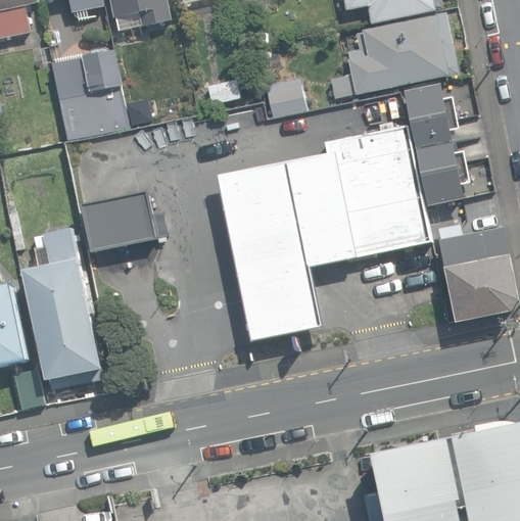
[(0,38),(29,32),(24,6),(39,2),(38,0),(0,0),(0,38)]
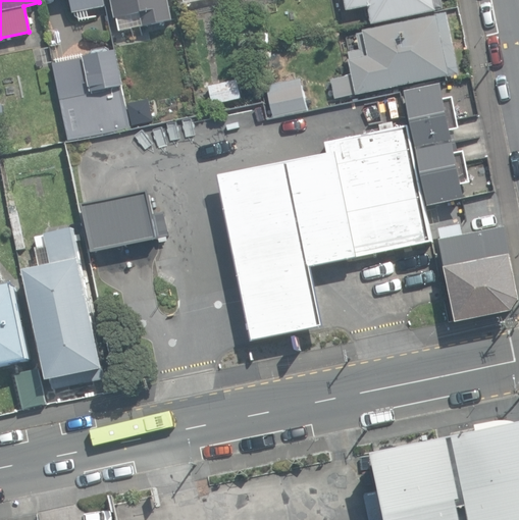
[(61,0),(64,13),(100,5),(99,0),(61,0)]
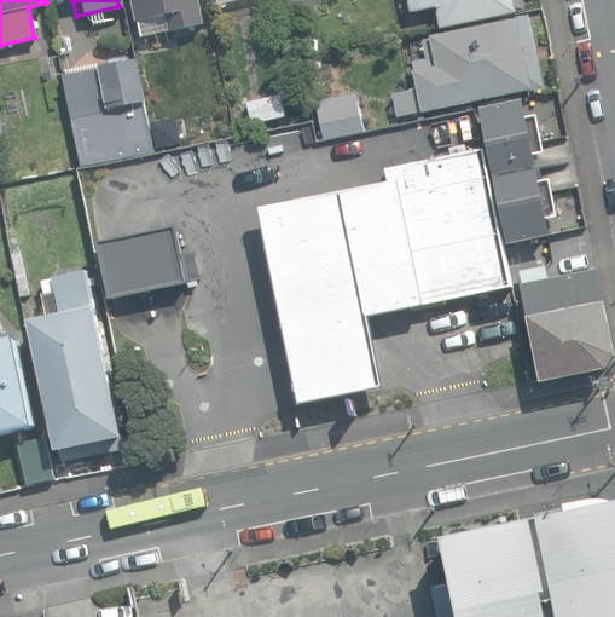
[(169,30),(202,26),(196,0),(127,0),(133,23),(166,17),(169,30)]
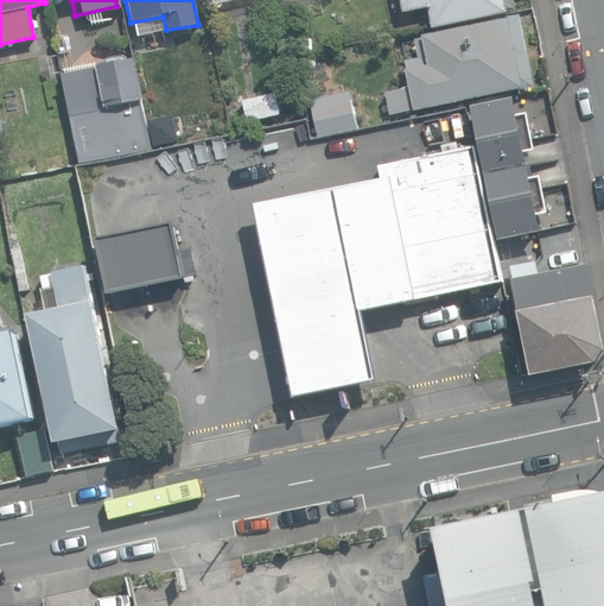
[(426,6),(431,26),(504,11),(504,10),(513,7),(510,0),(400,0),(402,11),(426,6)]
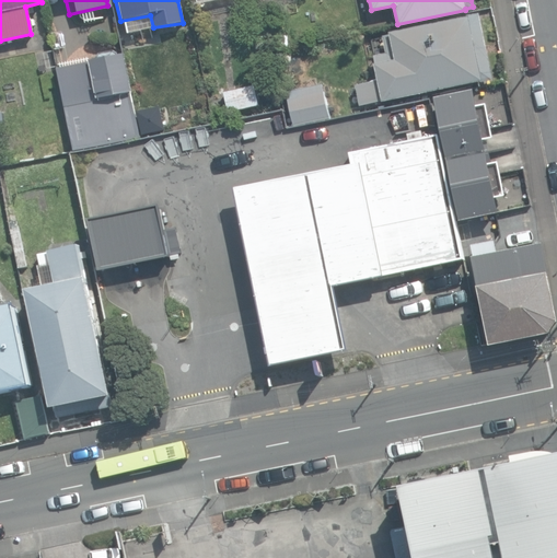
[(356,103),(357,103),(380,99),(381,101),(491,78),(477,11),(464,13),(464,15),(380,32),(384,49),(384,50),(371,54),(376,79),(352,84),(356,103)]
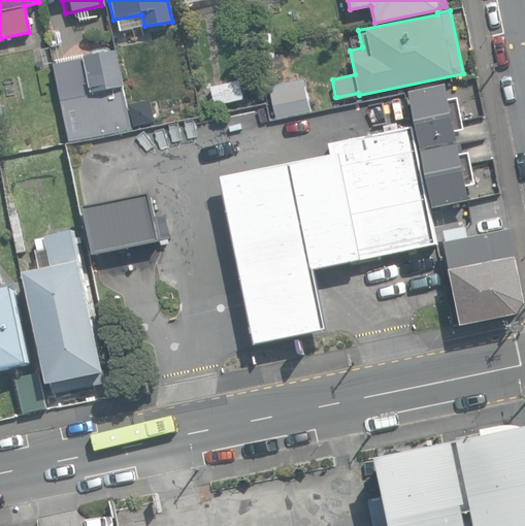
[(53,62),(68,141),(130,129),(115,50),(53,62)]
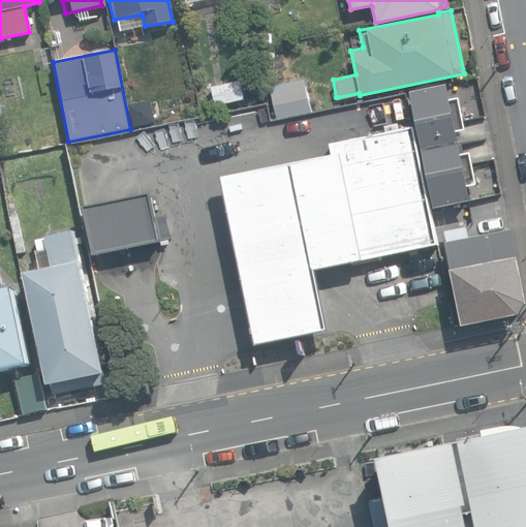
[(269,84),(275,117),(309,110),(302,76),(269,84)]
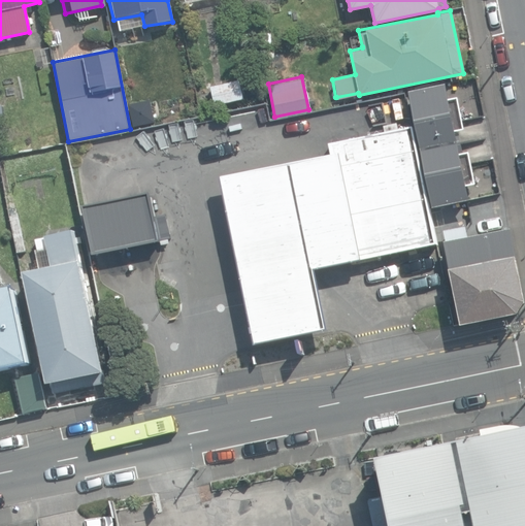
[(208,85),(214,105),(242,97),(237,77),(208,85)]
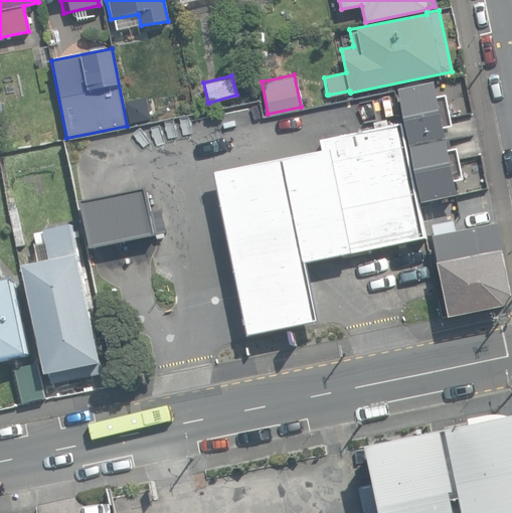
[(397,88),(419,201),(458,194),(455,176),(457,176),(451,146),(448,147),(444,124),(448,123),(442,93),(434,95),(431,81),(397,88)]
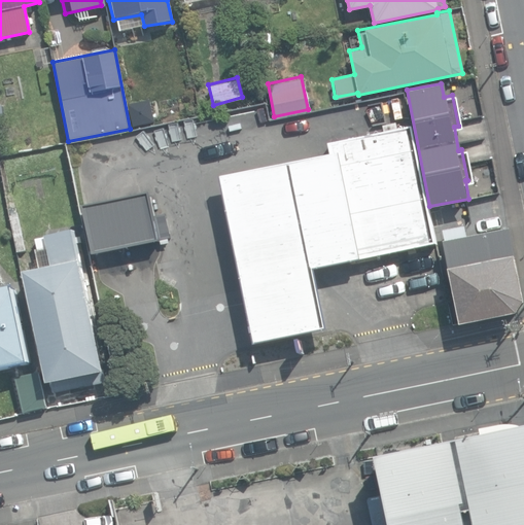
[(126,105),(130,121),(146,117),(142,101),(126,105)]
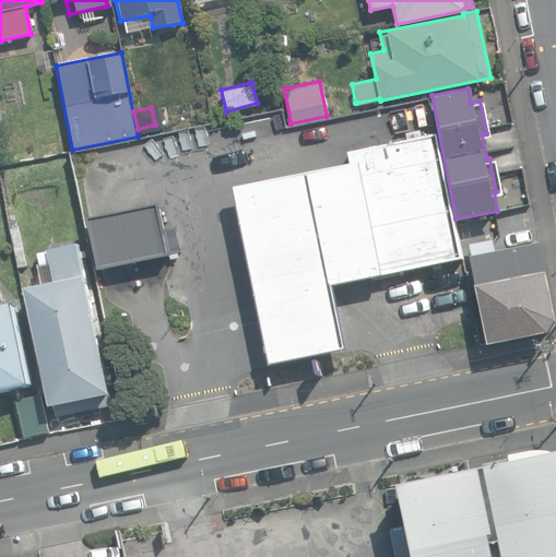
[(232,187),(268,365),(346,350),(333,286),(461,261),(435,134),(347,152),(350,164),(232,187)]
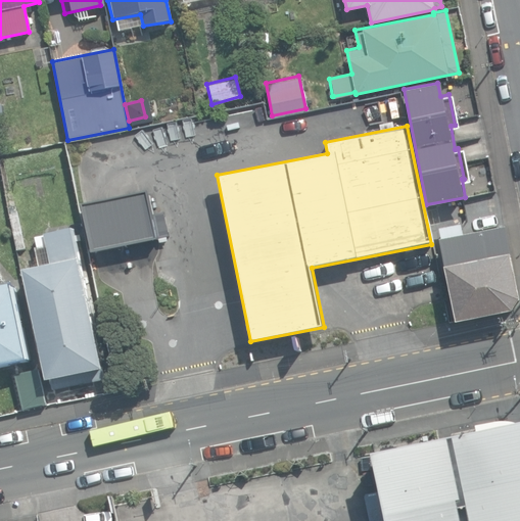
[(150,214),(146,194),(124,198),(83,207),(92,255),(168,238),(161,211),(150,214)]
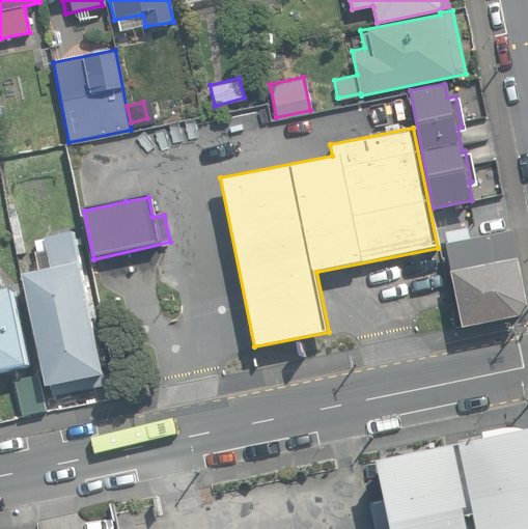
[(443,230),(447,244),(470,239),(468,225),(443,230)]
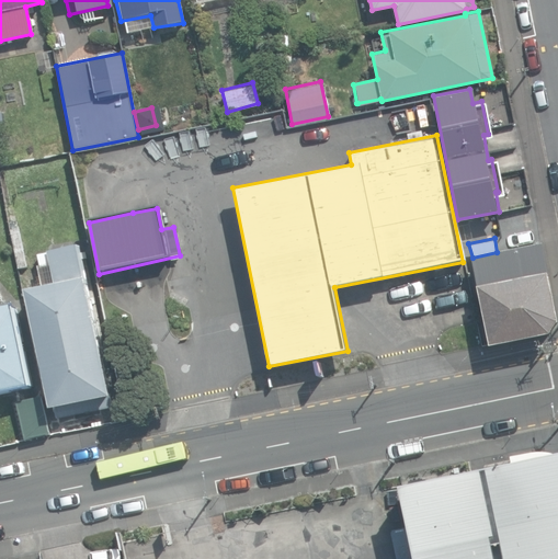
[(497,252),(473,258),(490,343),(548,332),(557,319),(547,273),(548,272),(549,272),(542,242),(497,252)]
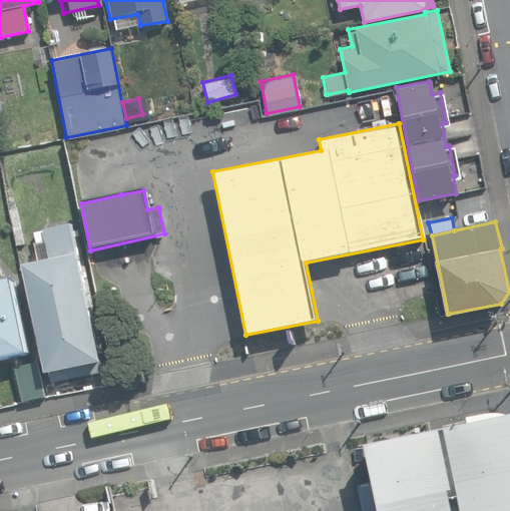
[(24,265),(46,372),(100,361),(78,252),(76,253),(70,222),(42,228),(48,260),(24,265)]
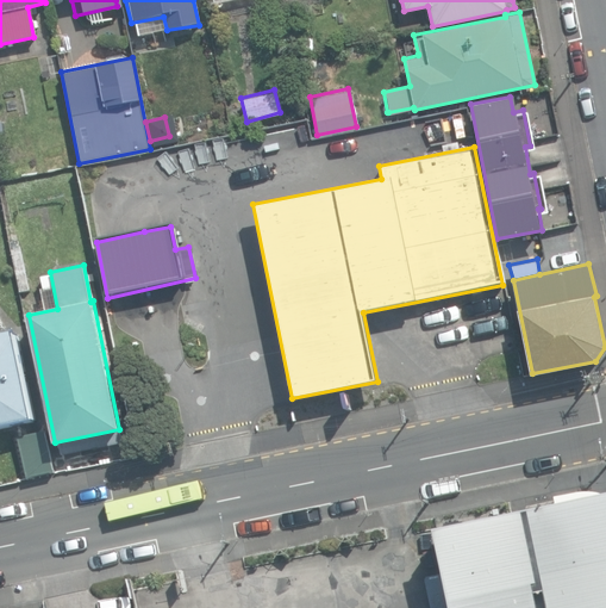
[(0,425),(33,419),(14,329),(0,332),(0,425)]
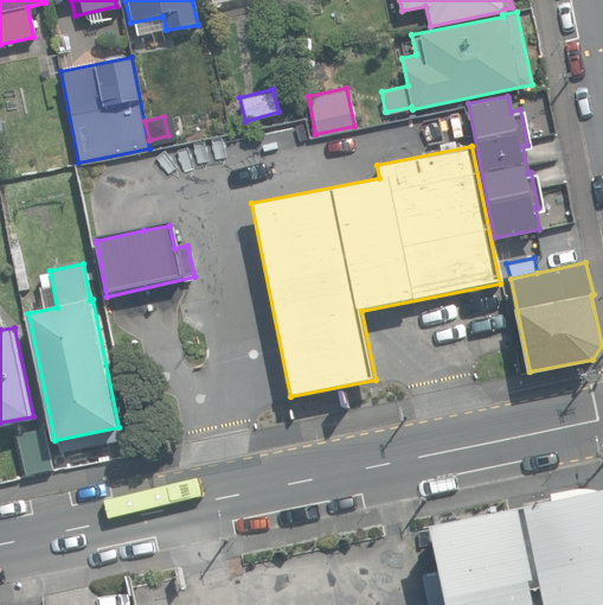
[(21,431),(30,471),(51,466),(42,426),(21,431)]
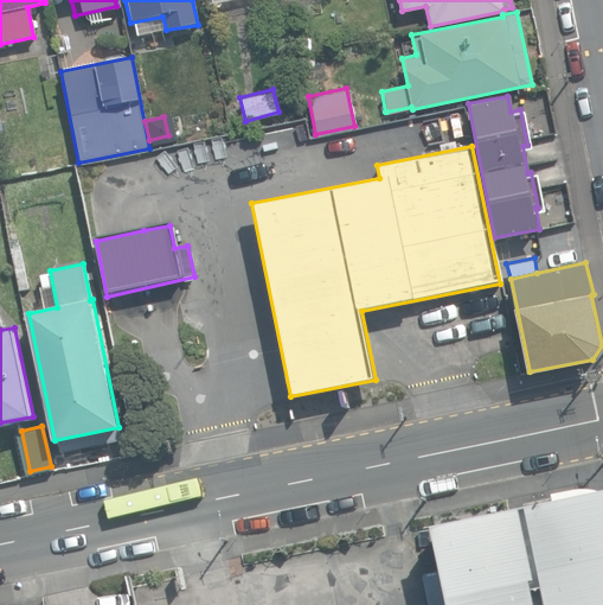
[(454,604),(602,604),(602,489),(437,523),(454,604)]
